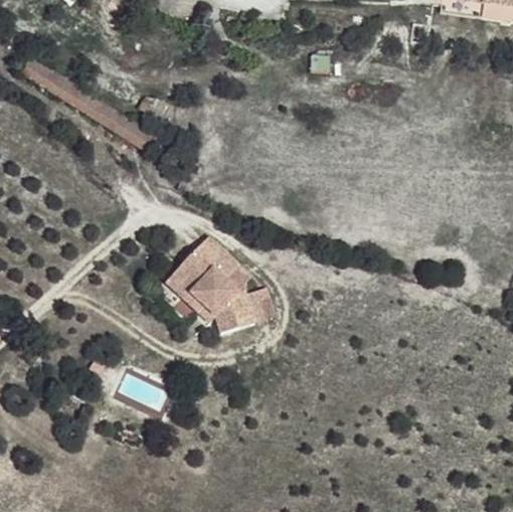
[(109,0),(123,9),(128,0),(109,0)]
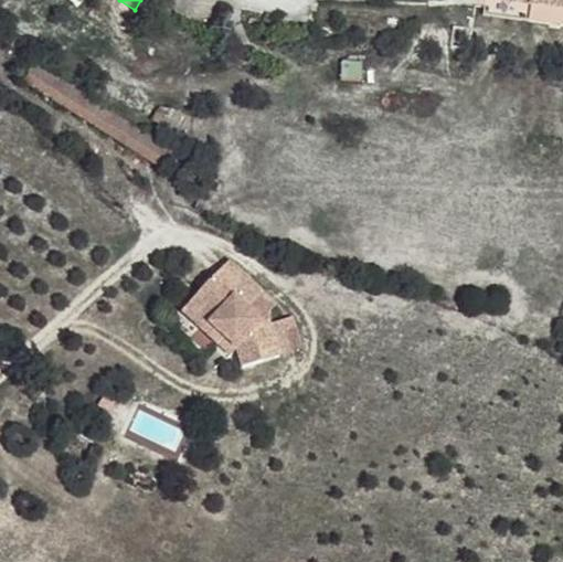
[(562,23),(562,7),(529,2),(527,19),(562,23)]
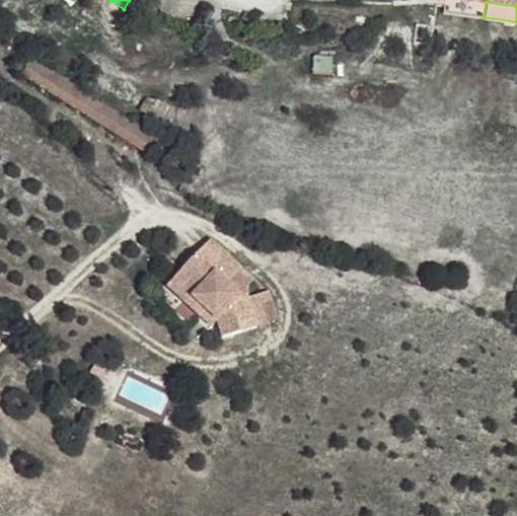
[(245,297),(243,293),(244,285),(249,280),(236,268),(238,266),(209,237),(171,278),(215,318),(220,336),(254,325),(245,297)]
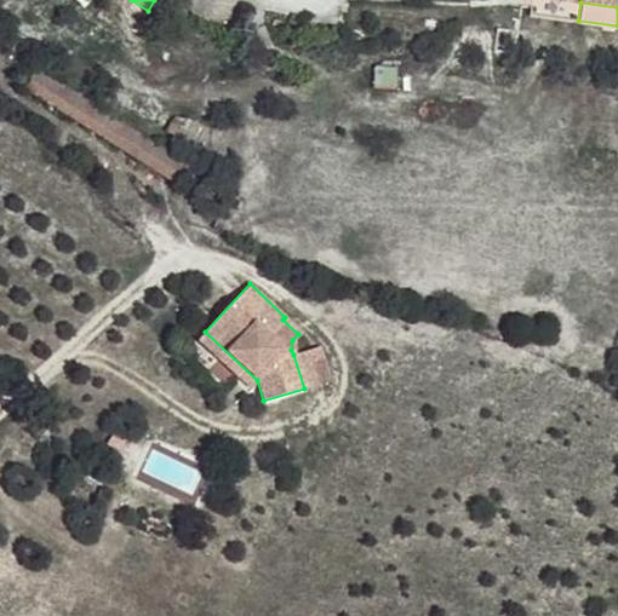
[(257,380),(205,332),(196,340),(249,389),(257,380)]
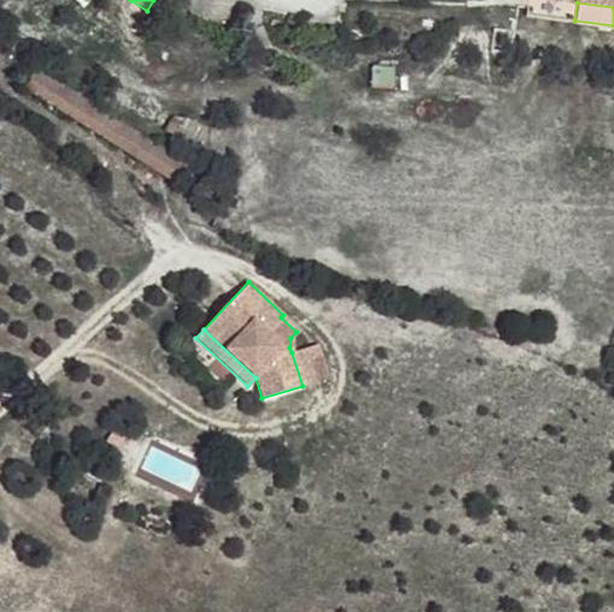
[(323,379),(313,345),(291,352),(302,386),(323,379)]
